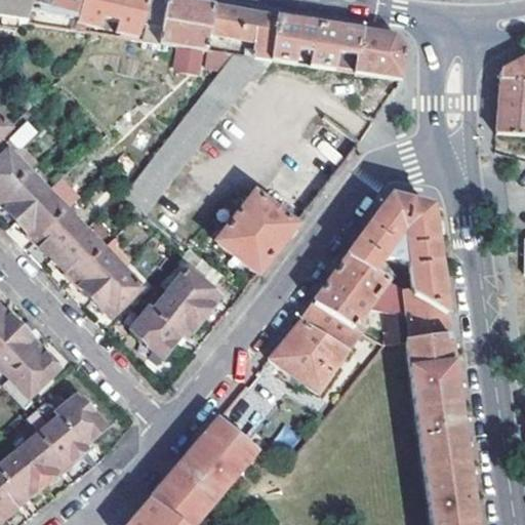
[(0,0),(0,15),(26,21),(29,8),(31,0),(0,0)]
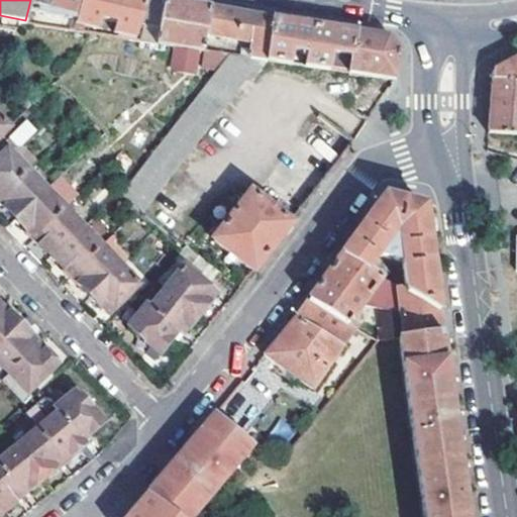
[(71,15),(69,26),(75,27),(76,22),(81,0),(30,0),(28,8),(36,9),(71,15)]
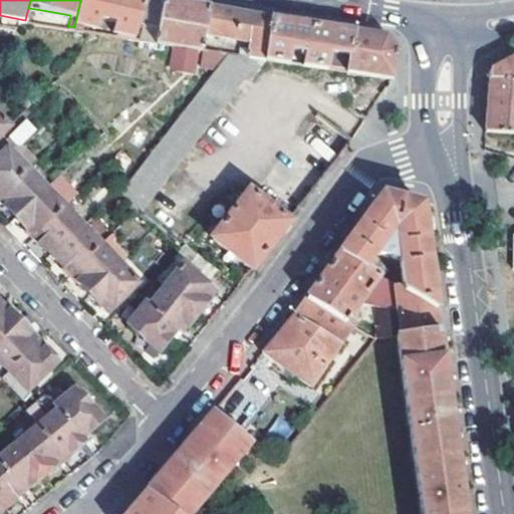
[(80,0),(75,22),(84,24),(99,28),(101,19),(113,22),(111,31),(133,37),(137,22),(143,0),(80,0)]
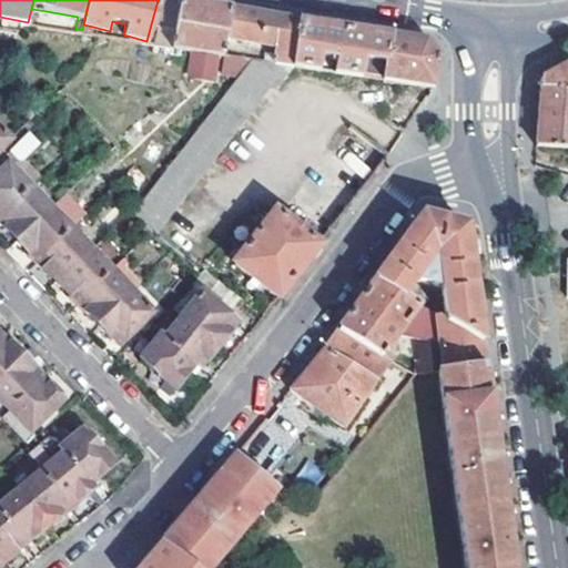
[(294,64),(298,19),(236,7),(205,0),(158,0),(151,24),(175,29),(173,44),(223,53),(226,36),(280,44),(275,62),(294,64)]
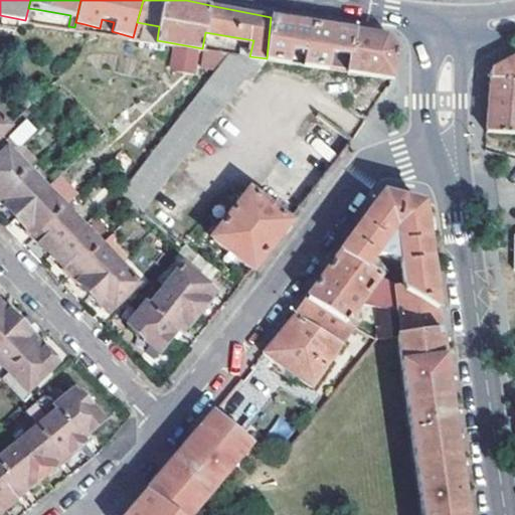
[(36,9),(28,8),(25,20),(33,21),(36,9)]
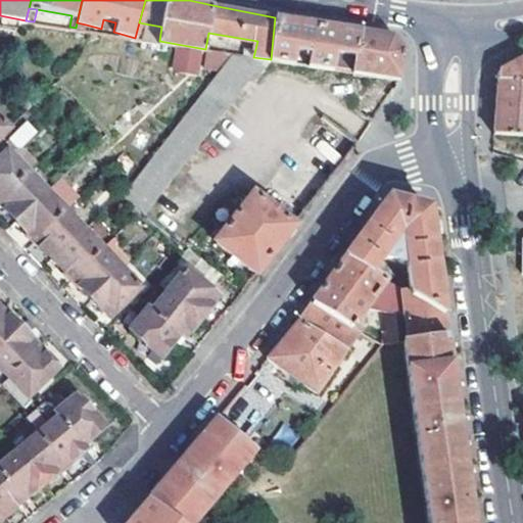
[(294,63),(296,51),(305,52),(304,55),(308,55),(307,59),(304,58),(302,64),(333,69),(334,60),(336,51),(354,54),(358,34),(318,26),(275,17),(271,59),(294,63)]
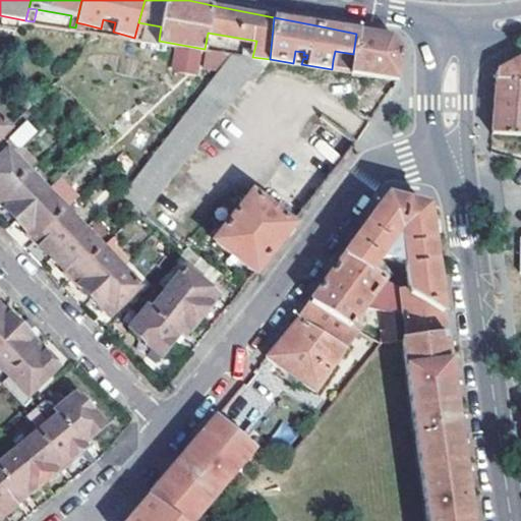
[(369,75),(397,79),(403,55),(388,40),(382,38),(356,34),(353,54),(352,63),(350,72),(369,75)]
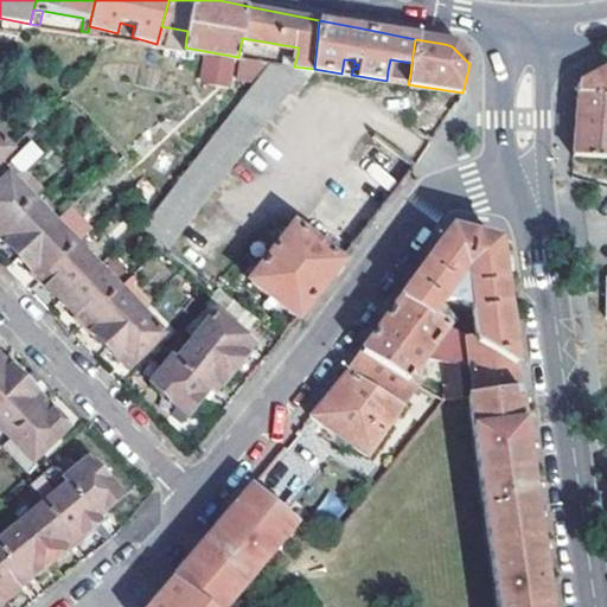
[(390,59),(388,70),(410,74),(411,63),(390,59)]
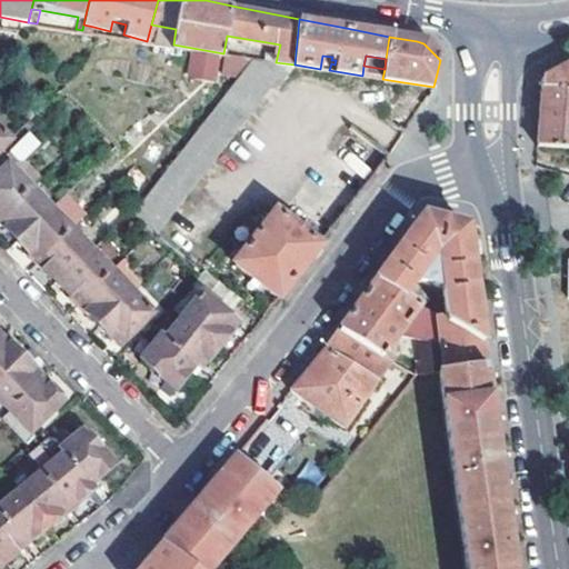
[(276,62),(251,58),(132,215),(155,232),(271,82),(278,87),(295,65),(276,62)]
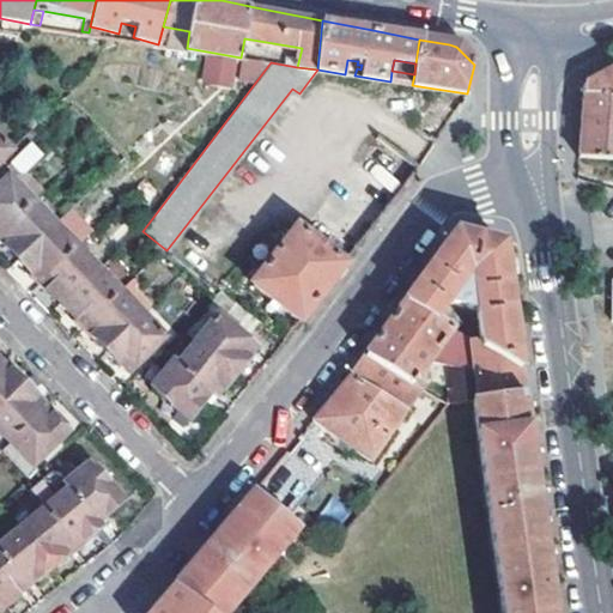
[(582,92),(612,95),(612,67),(582,84),(582,92)]
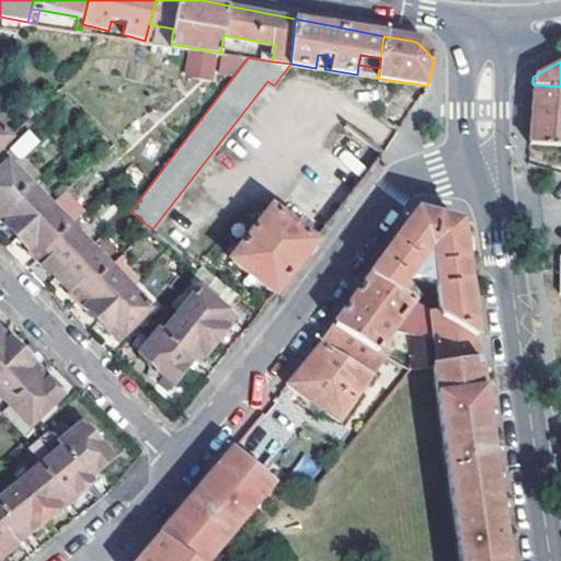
[(560,87),(533,84),(528,156),(560,164),(560,87)]
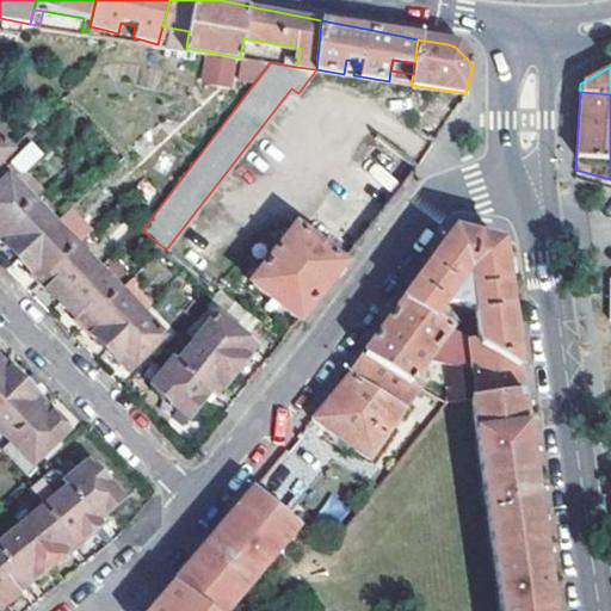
[(0,162),(11,153),(0,141),(0,162)]
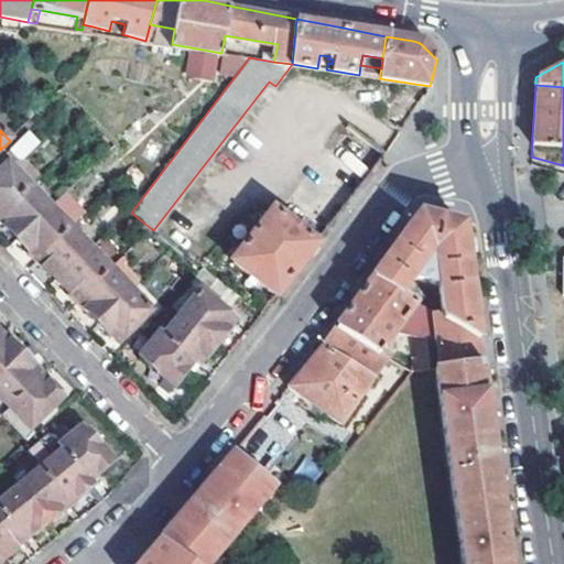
[(0,217),(30,188),(9,165),(0,174),(0,217)]
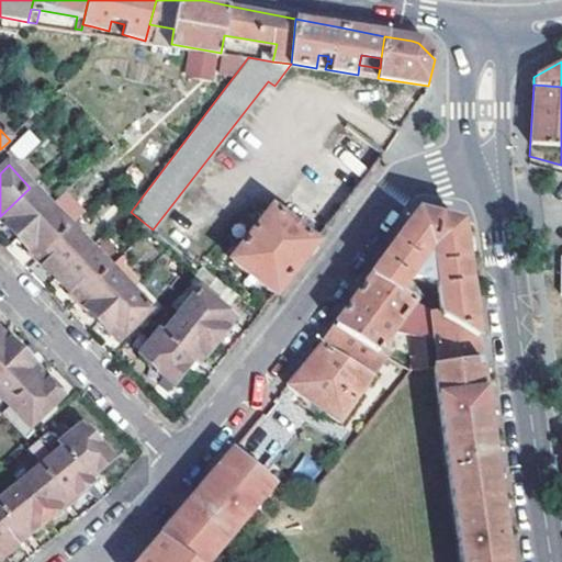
[(0,221),(18,239),(49,208),(30,188),(0,216),(0,221)]
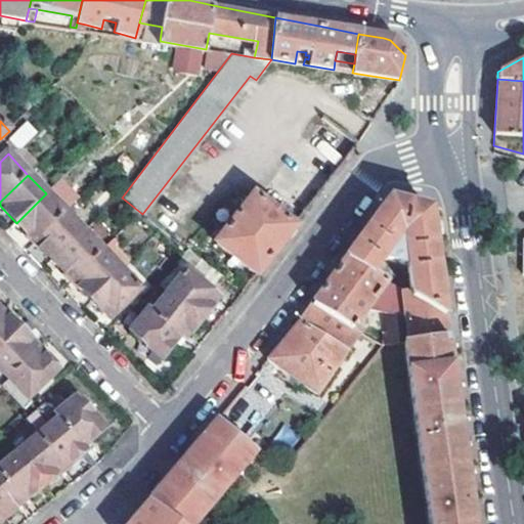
[(34,243),(63,212),(46,193),(16,223),(34,243)]
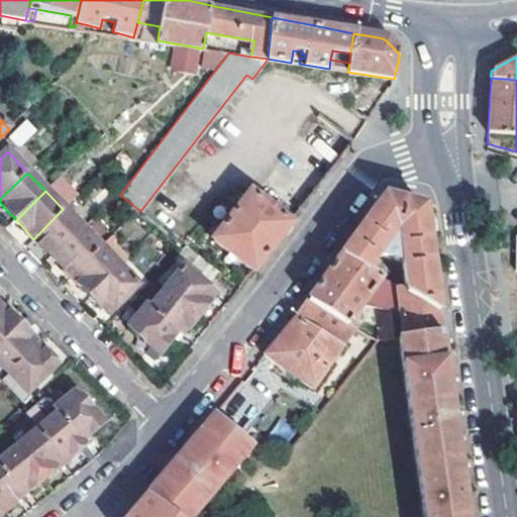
[(254,197),(250,193),(213,241),(252,272),(274,244),(290,223),(254,197)]
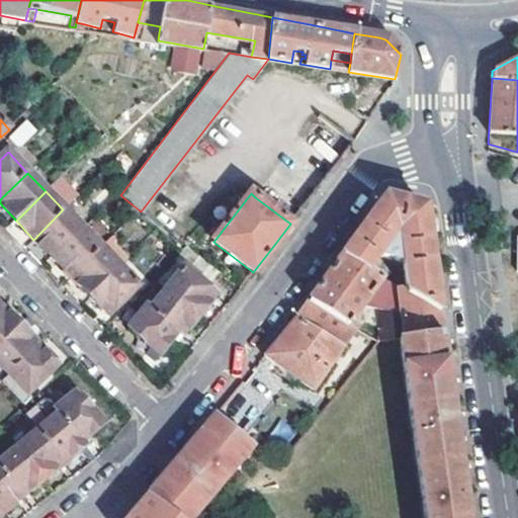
[(437,311),(423,208),(406,203),(383,198),(341,256),(365,272),(377,257),(402,264),(404,293),(437,311)]
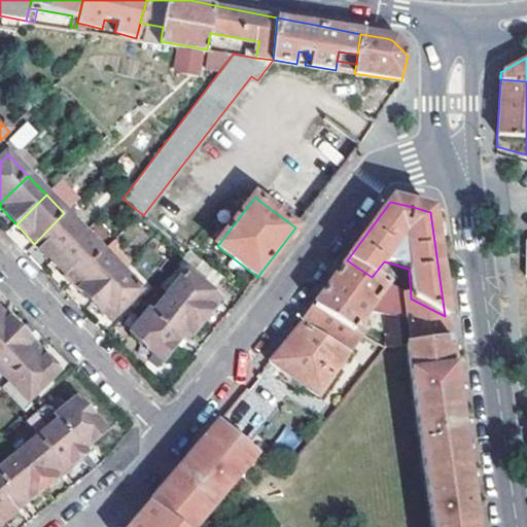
[(54,264),(84,235),(64,213),(34,244),(54,264)]
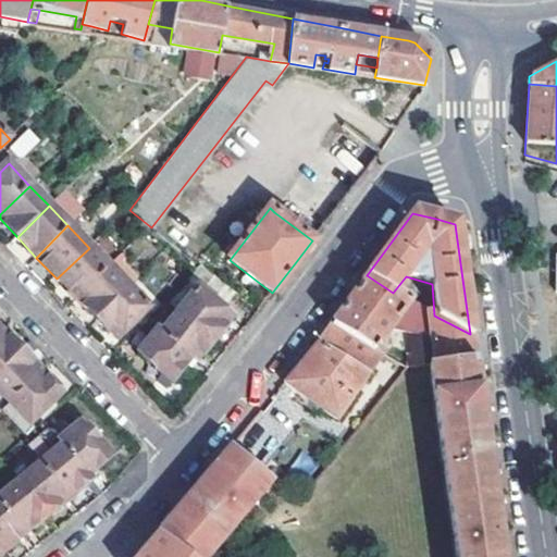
[(77,299),(109,268),(89,248),(57,279),(77,299)]
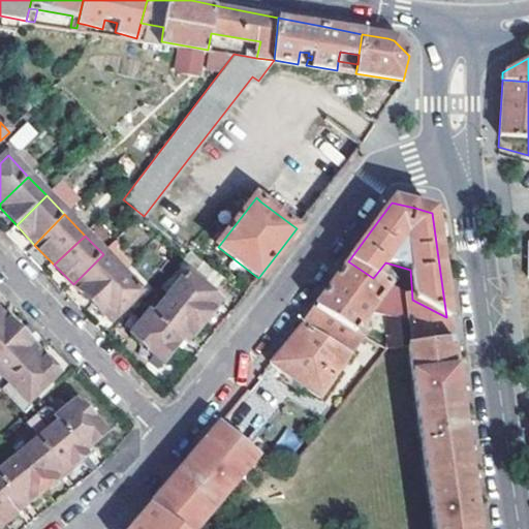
[(94,306),(124,276),(103,254),(73,284),(94,306)]
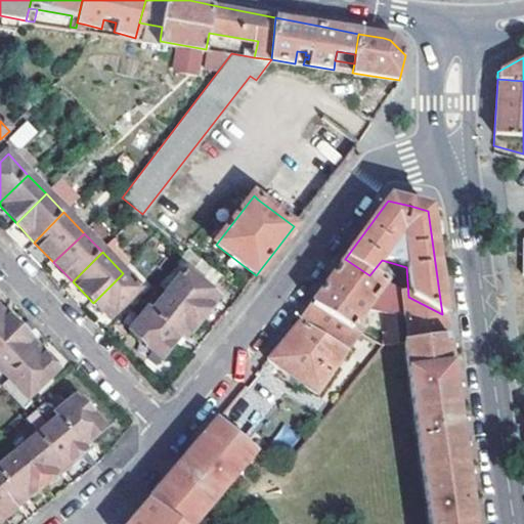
[(364,310),(388,316),(396,317),(405,319),(402,293),(387,285),(369,275),(345,259),(319,296),(313,305),(343,323),(351,329),(364,310)]
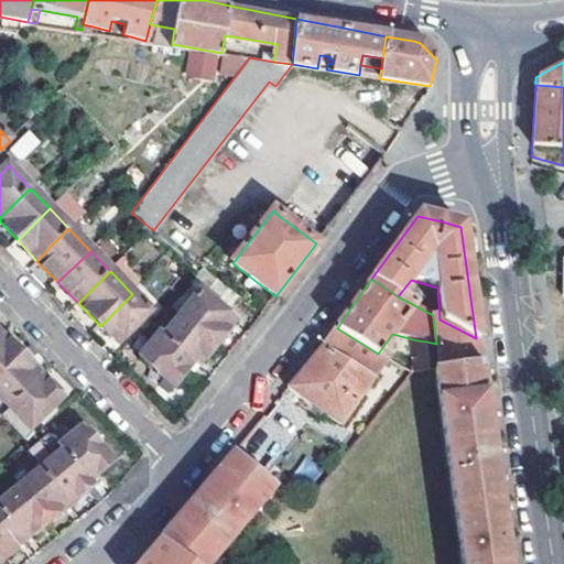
[(182,315),(217,344),(236,322),(201,292),(182,315)]
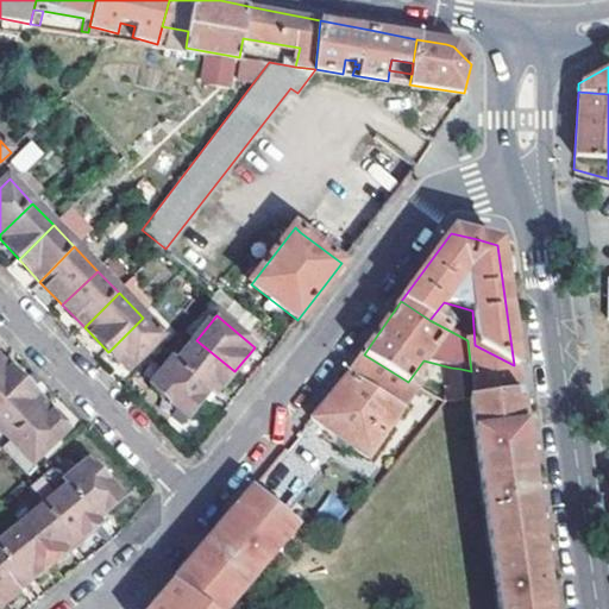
[(163,339),(143,318),(108,352),(129,372),(163,339)]
